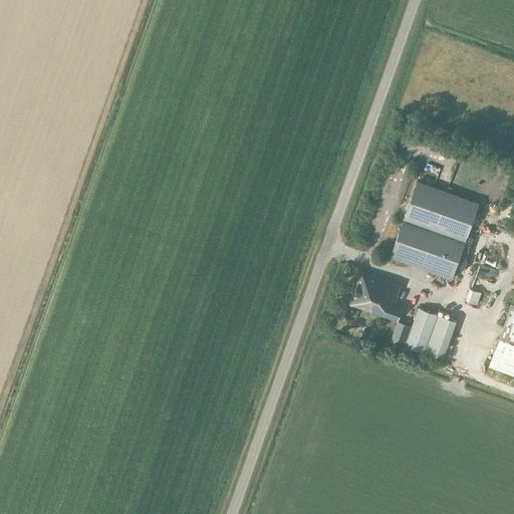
[(398,166),(398,176),(407,176),(407,166),(398,166)]
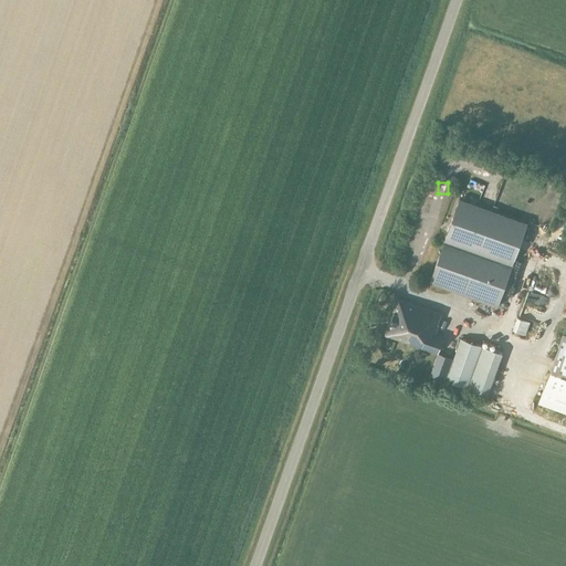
[(430,282),(499,306),(528,222),(460,198),(430,282)]
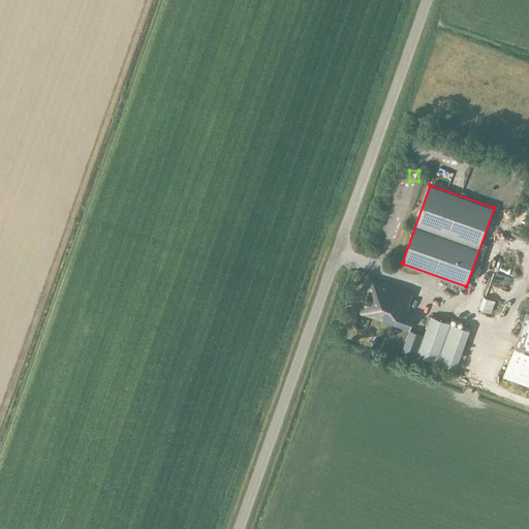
[(410,303),(412,293),(411,293),(372,279),(360,312),(409,330),(415,314),(408,311),(410,303)]
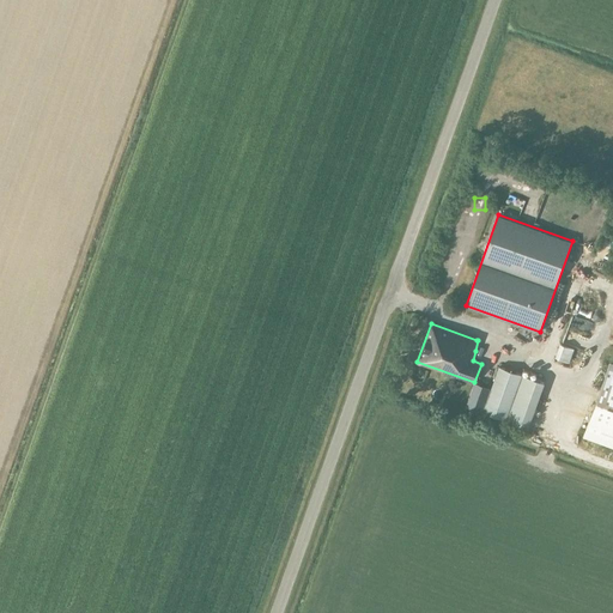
[(575,349),(576,343),(562,338),(560,344),(556,357),(570,362),(575,349)]
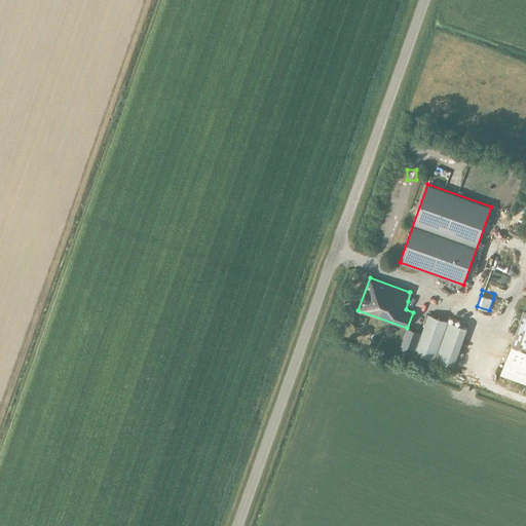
[(525,383),(525,313),(523,312),(500,375),(525,383)]
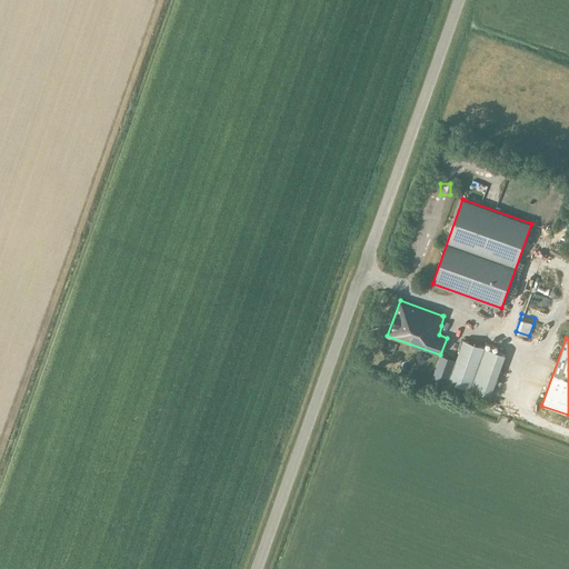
[(470,389),(490,397),(505,355),(463,340),(456,360),(446,357),(438,378),(470,389)]
